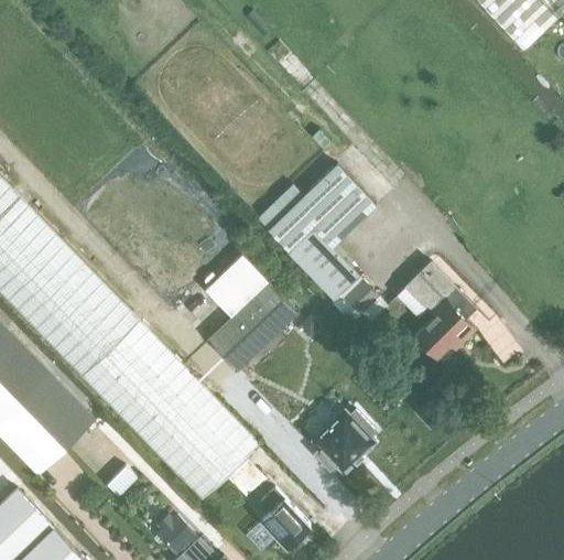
[(563,0),(476,0),(523,51),(563,12),(563,0)]
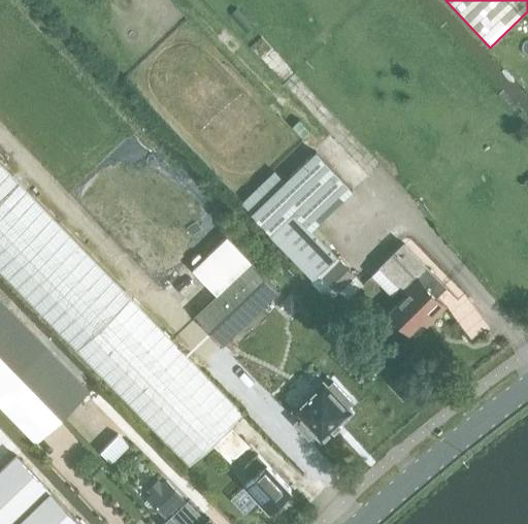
[(312,282),(336,259),(310,232),(352,194),(315,155),(251,216),(270,236),(269,237),(312,282)]
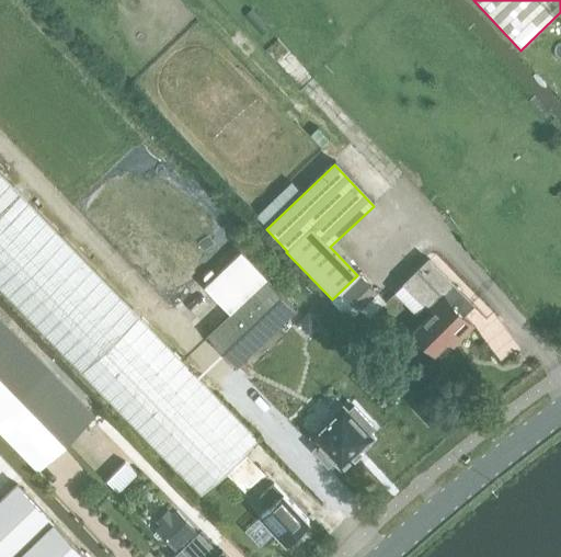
[(0,292),(201,499),(214,487),(221,478),(259,441),(0,174),(0,292)]
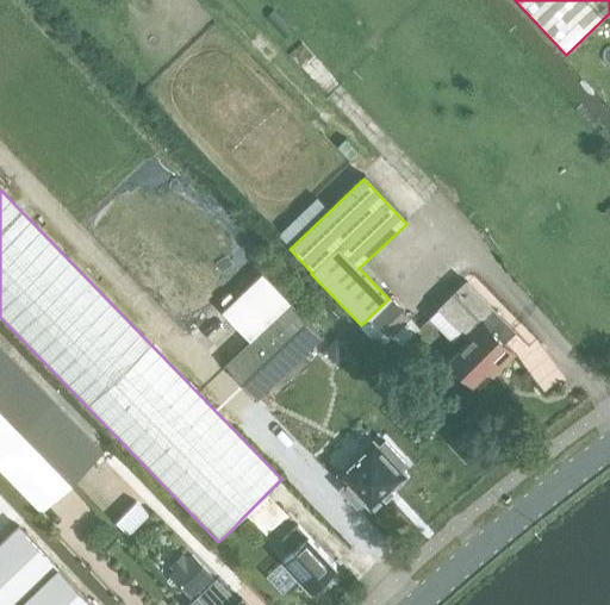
[(223,316),(250,343),(224,368),(257,403),(322,340),(291,305),(263,276),(223,316)]
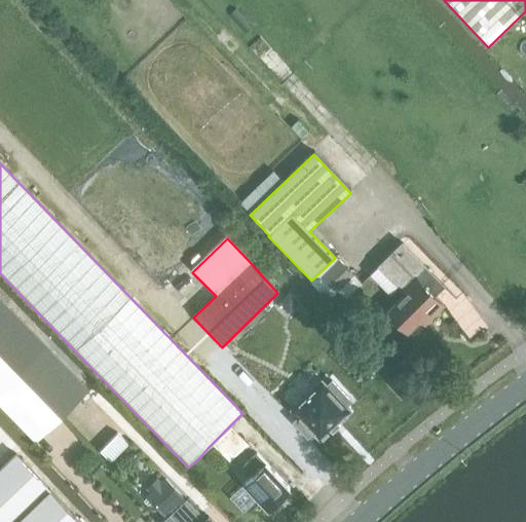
[(435,298),(444,289),(402,246),(379,268),(403,293),(404,292),(406,293),(386,312),(407,333),(426,313),(431,320),(444,307),(435,298)]
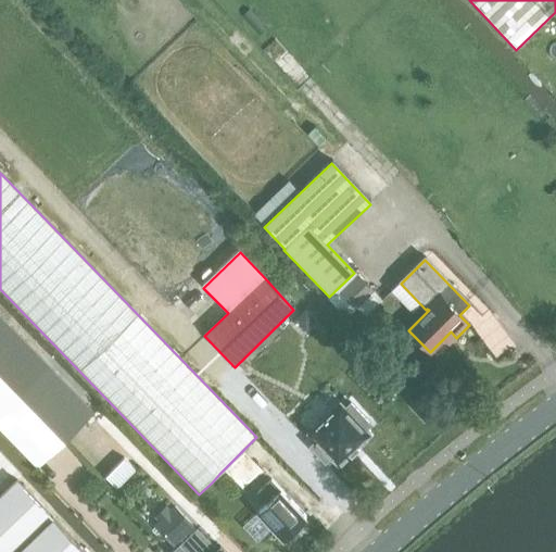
[(356,311),(375,293),(357,276),(339,293),(356,311)]
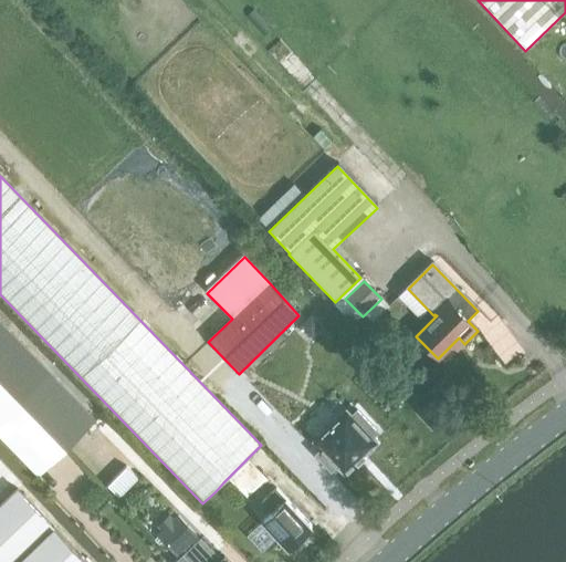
[(0,440),(39,480),(96,424),(0,323),(0,440)]
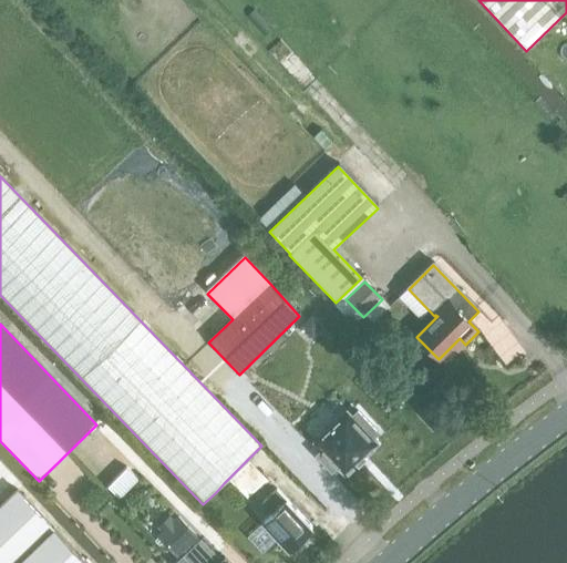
[(347,413),(315,443),(322,451),(317,457),(332,473),(338,468),(346,476),(357,464),(359,467),(367,458),(366,457),(378,446),(372,440),(378,434),(358,413),(352,419),(347,413)]
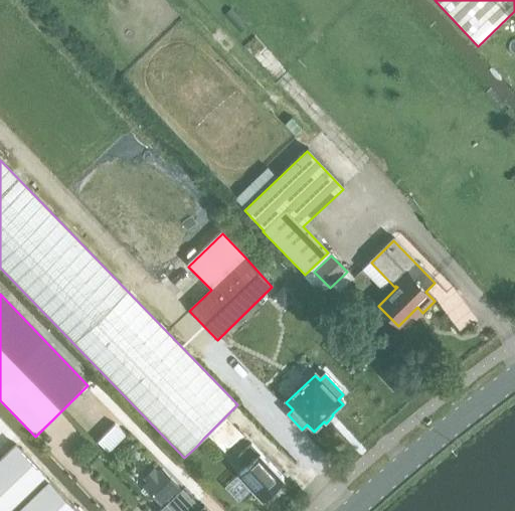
[(201,451),(208,444),(206,441),(203,439),(196,447),(201,451)]
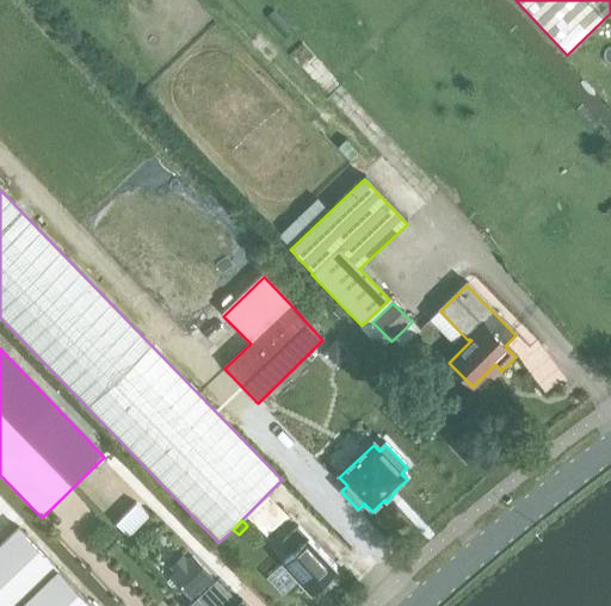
[(91,605),(57,569),(18,529),(0,545),(0,605),(91,605)]
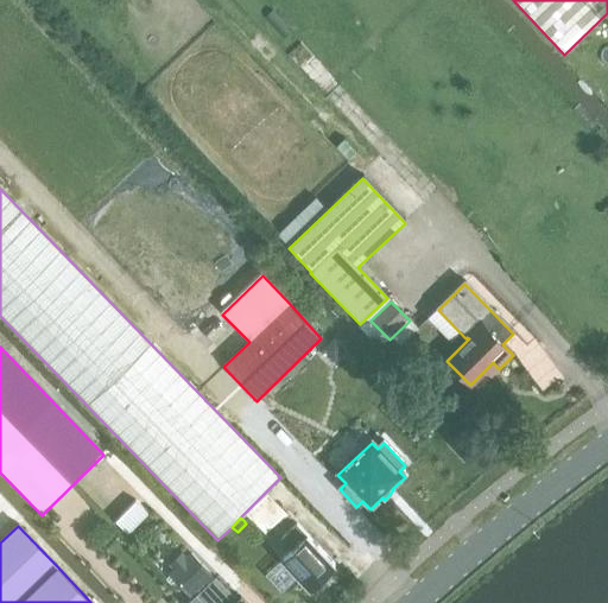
[(311,591),(335,567),(306,539),(296,527),(282,541),(291,552),(282,560),(311,591)]
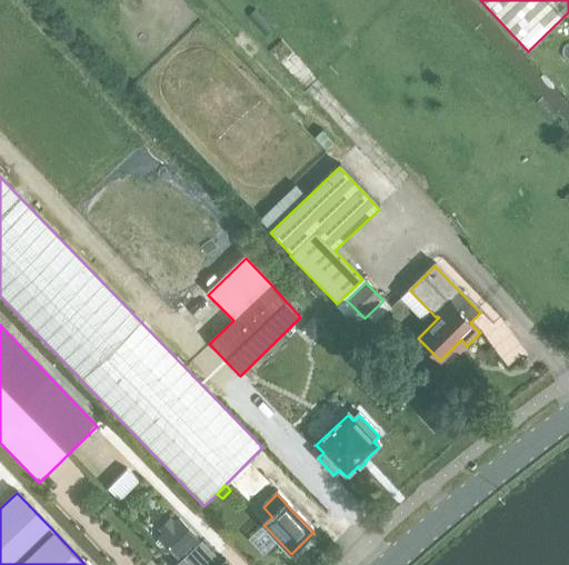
[(161,534),(157,539),(178,561),(199,541),(178,518),(173,523),(169,518),(158,531),(161,534)]
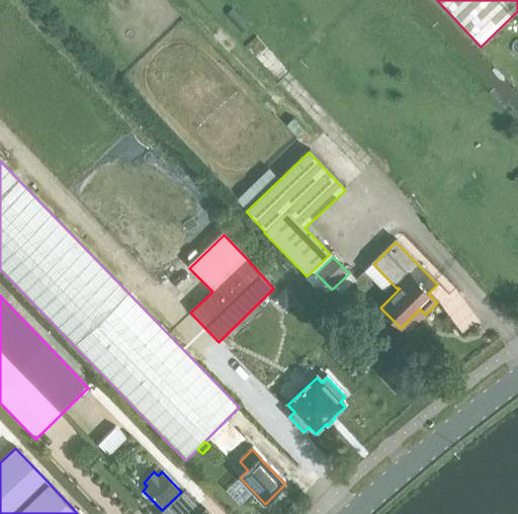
[(178,498),(169,506),(175,513),(208,513),(204,509),(199,513),(186,513),(184,511),(188,508),(178,498)]
